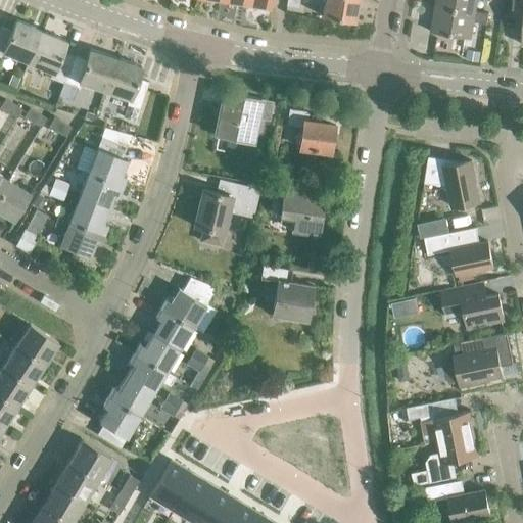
[(354,21),(358,0),(325,0),(322,16),(354,21)]
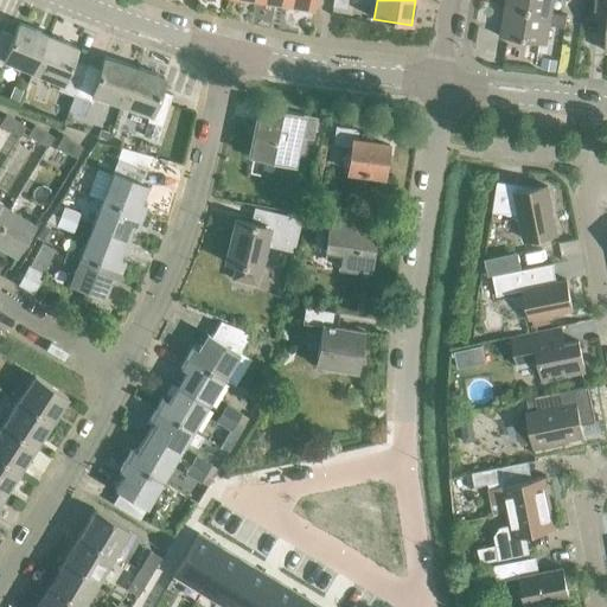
[(505,0),(505,7),(553,14),(553,13),(554,0),(505,0)]
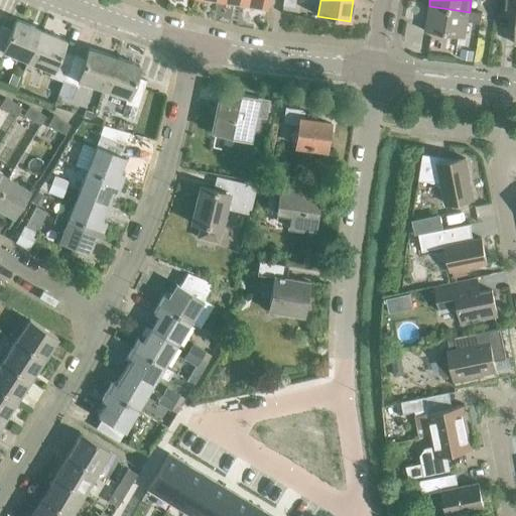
[(515,43),(515,0),(506,0),(505,16),(515,16),(515,30),(515,43)]
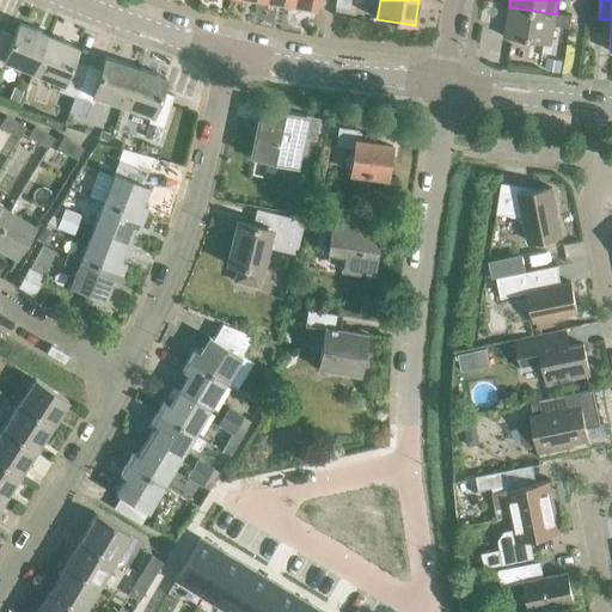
[(571,16),(557,13),(557,14),(509,7),(505,37),(551,44),(555,25),(570,29),(571,16)]
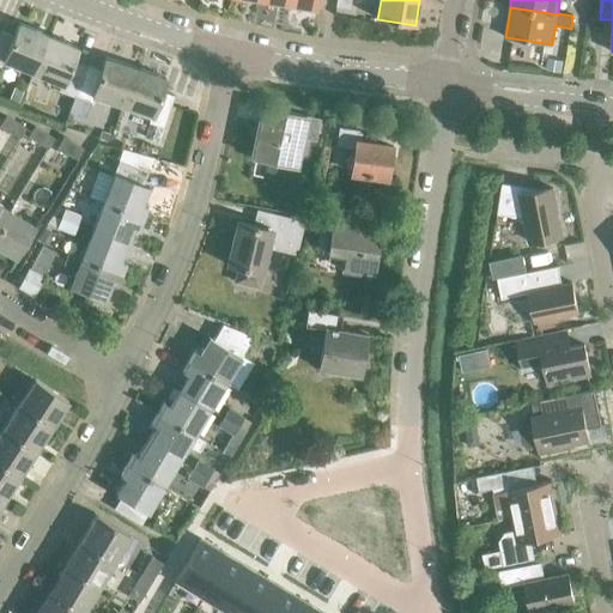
[(34,72),(49,35),(19,23),(13,36),(0,31),(0,68),(1,70),(5,61),(34,72)]
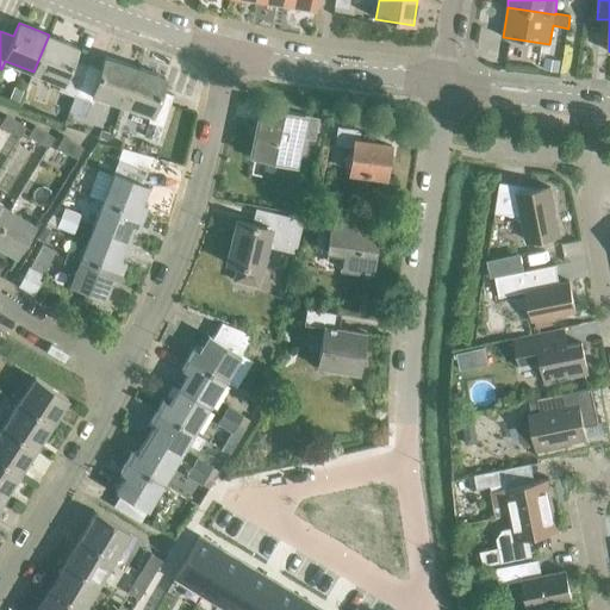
[(74,97),(86,66),(73,61),(79,47),(49,35),(33,72),(62,83),(60,91),(74,97)]
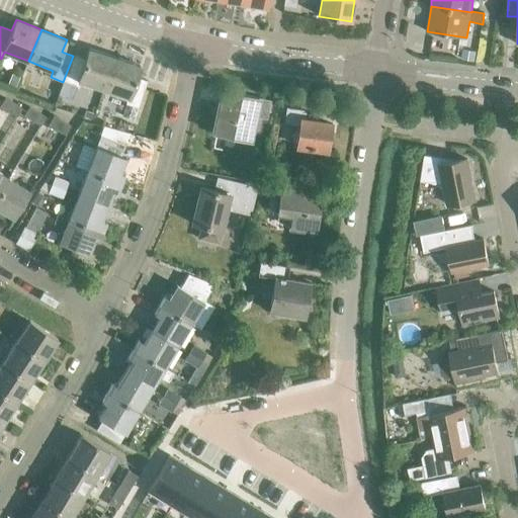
[(103,89),(114,57),(89,48),(85,60),(73,56),(63,82),(77,88),(80,81),(103,89)]
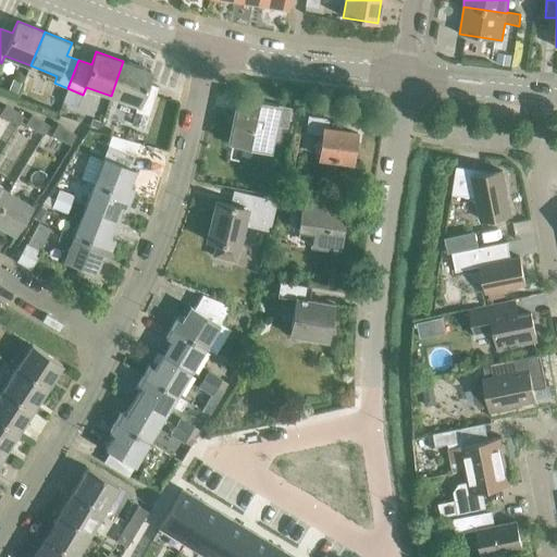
[(123,61),(111,96),(138,106),(136,111),(150,115),(160,87),(147,83),(151,71),(123,61)]
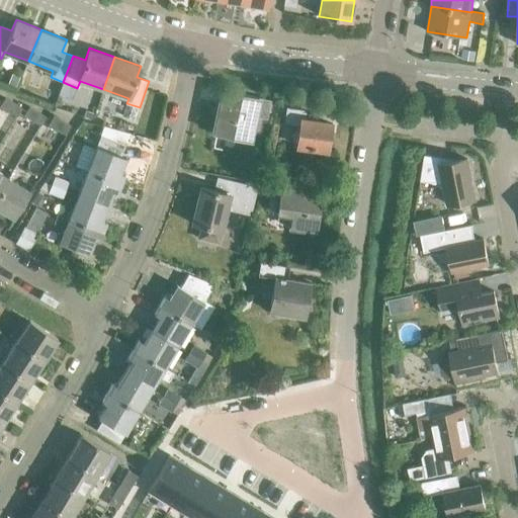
[(253,115),(265,118),(269,101),(257,98),(222,90),(212,133),(248,140),(253,115)]
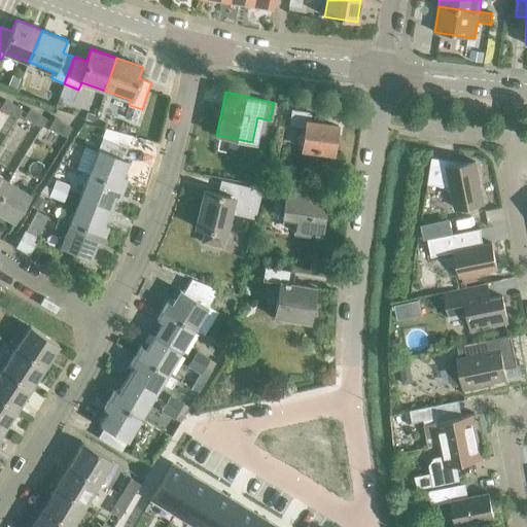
[(0,107),(0,108),(18,118),(23,110),(5,99),(0,107)]
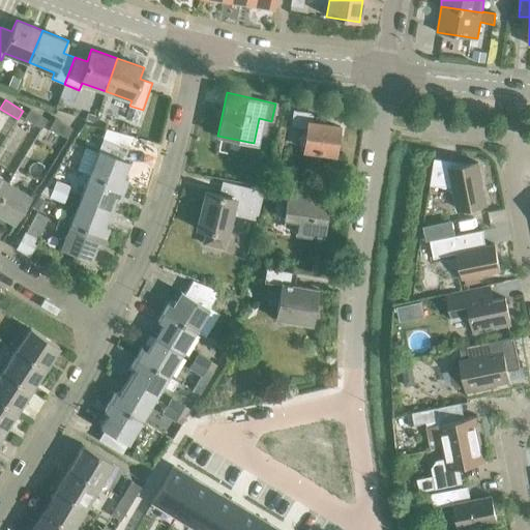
[(24,118),(42,128),(48,119),(30,109),(24,118)]
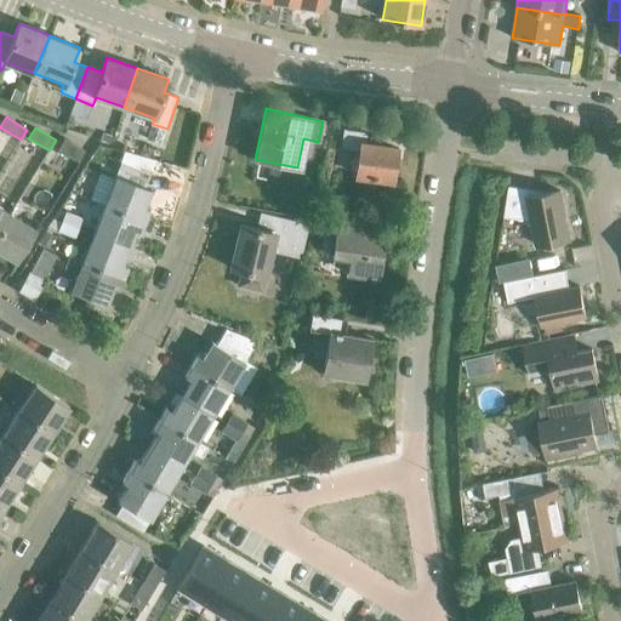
[(355,175),(391,180),(396,148),(364,144),(366,132),(342,129),(340,148),(358,151),(355,175)]
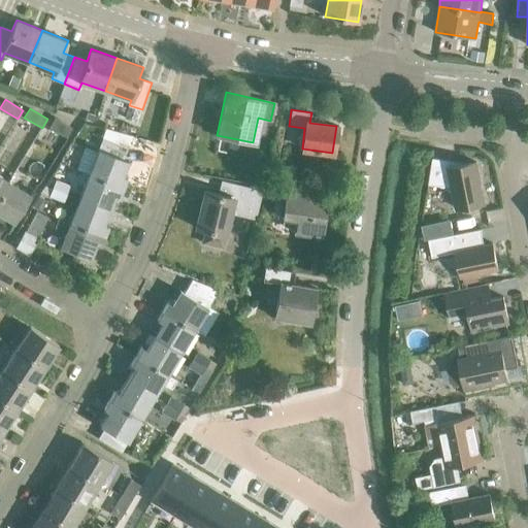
[(50,127),(67,137),(72,128),(55,118),(50,127)]
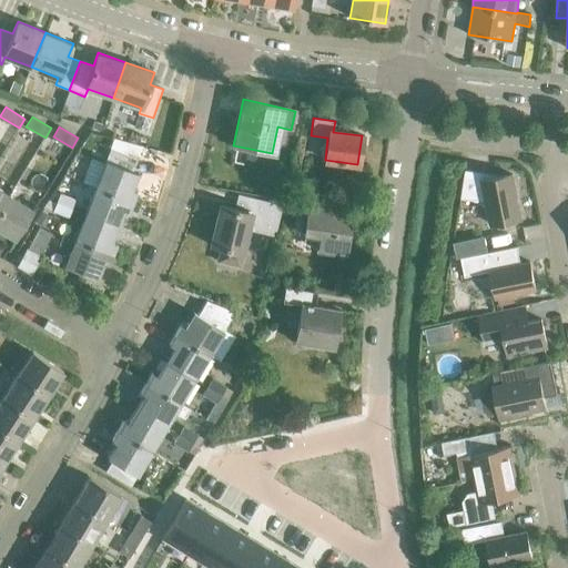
[(97,188),(133,201),(138,191),(132,189),(139,173),(134,171),(139,160),(111,149),(97,188)]
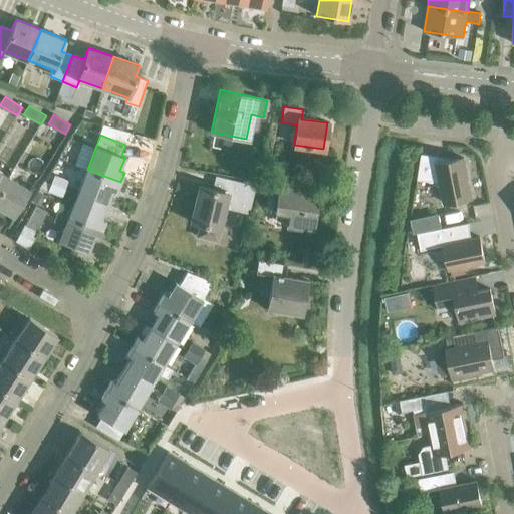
[(464,158),(439,163),(438,156),(422,154),(418,179),(440,183),(444,203),(456,200),(458,205),(468,201),(468,198),(471,197),(464,158)]
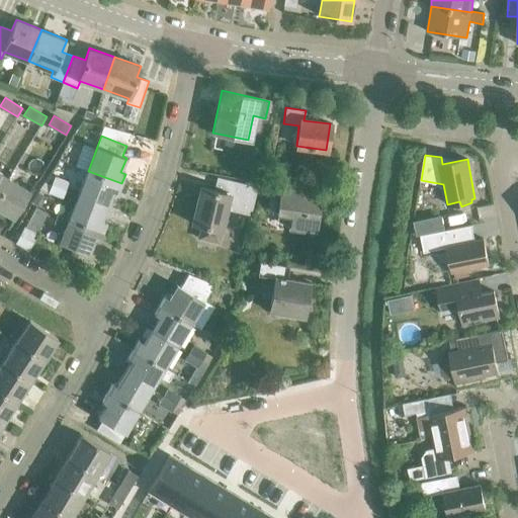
[(118,193),(121,183),(88,171),(79,195),(107,206),(113,191),(118,193)]
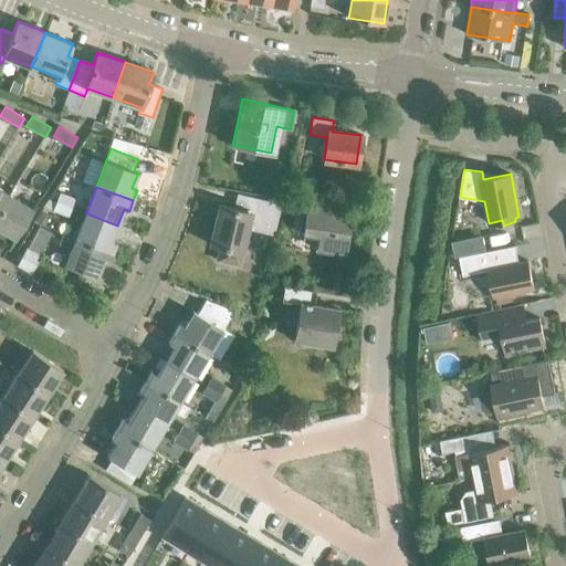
[(0,209),(10,195),(0,188),(0,209)]
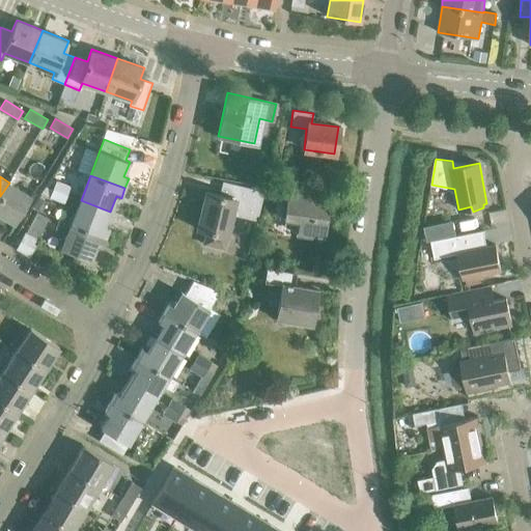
[(53,189),(66,194),(70,186),(56,180),(53,189)]
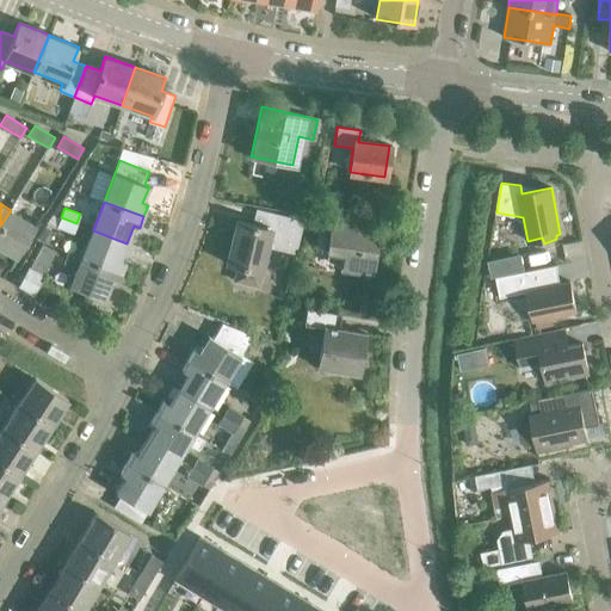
[(11,210),(0,226),(0,246),(18,257),(37,226),(11,210)]
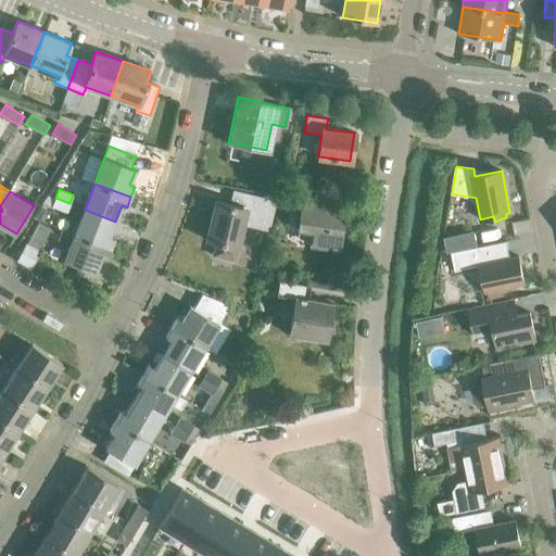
[(242,225),(269,231),(276,201),(232,191),(229,204),(214,201),(205,240),(216,242),(213,255),(234,261),(237,248),(242,225)]
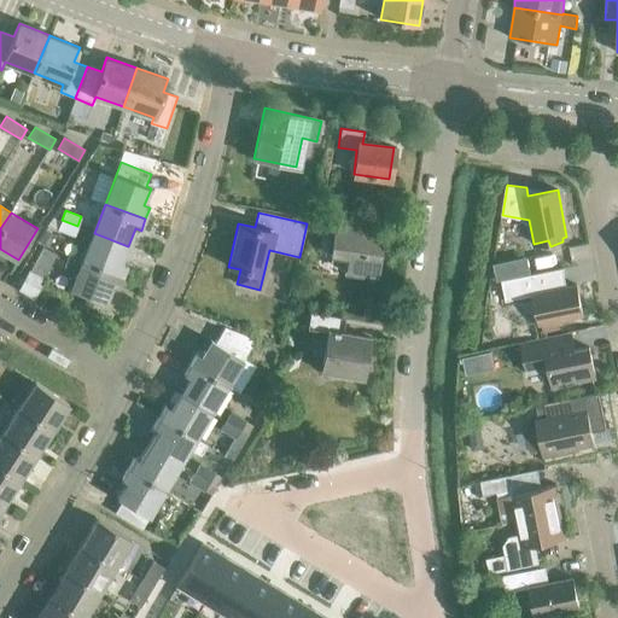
[(74,235),(77,226),(62,220),(57,229),(74,235)]
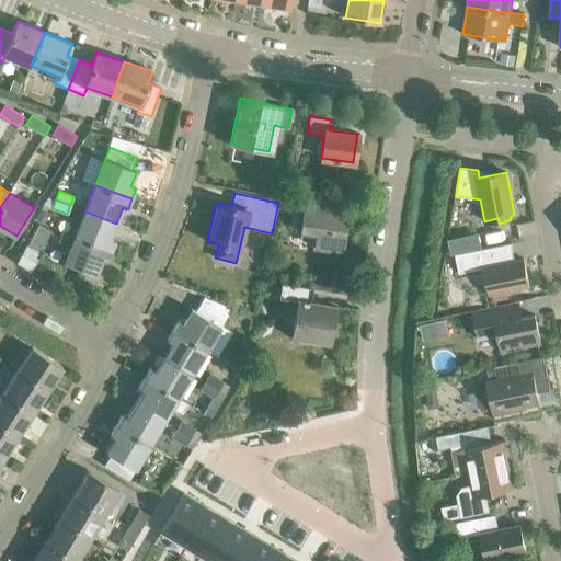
[(313,247),(341,250),(345,218),(329,216),(330,204),(304,201),(299,230),(316,232),(313,247)]
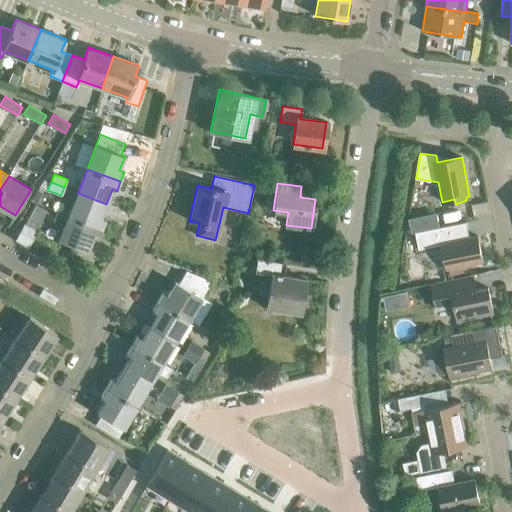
[(101,218),(106,204),(78,193),(69,216),(102,229),(106,220),(101,218)]
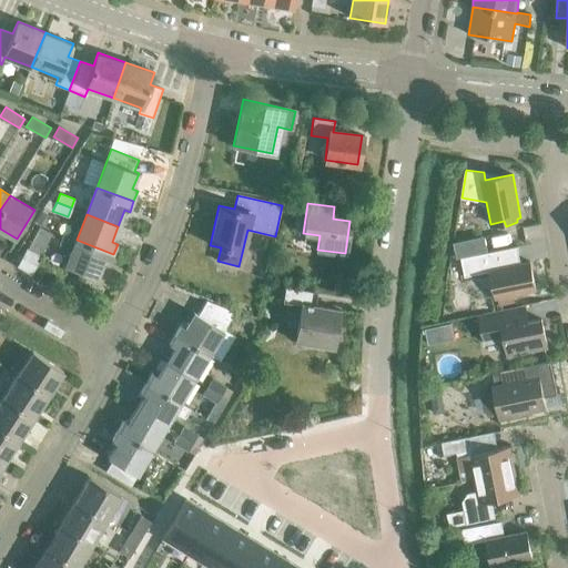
[(28,246),(41,254),(52,233),(39,226),(28,246)]
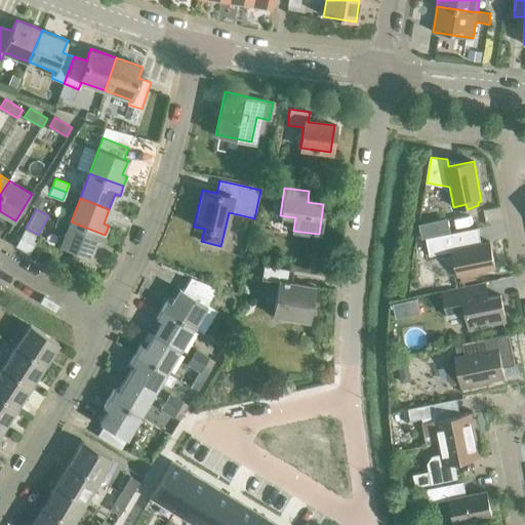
[(105,235),(71,221),(57,216),(54,227),(67,232),(62,246),(90,257),(95,243),(101,245),(105,235)]
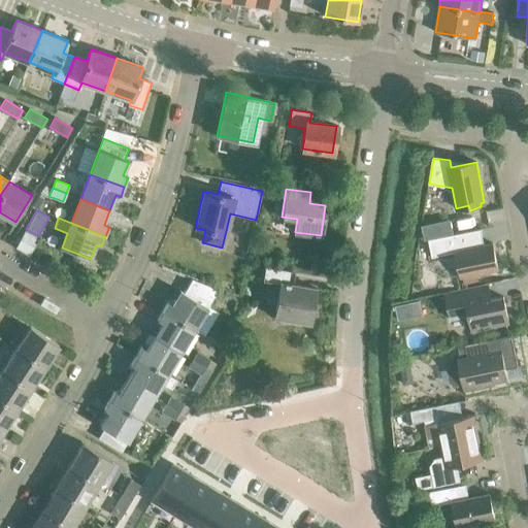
[(493,243),(484,244),(481,229),(428,239),(432,257),(456,252),(461,276),(498,268),(493,243)]
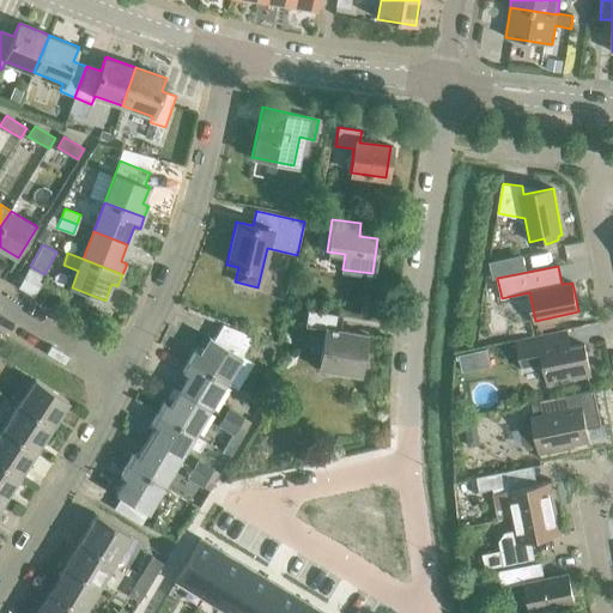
[(319,369),(359,375),(365,335),(339,331),(341,315),(307,309),(304,326),(325,329),(319,369)]
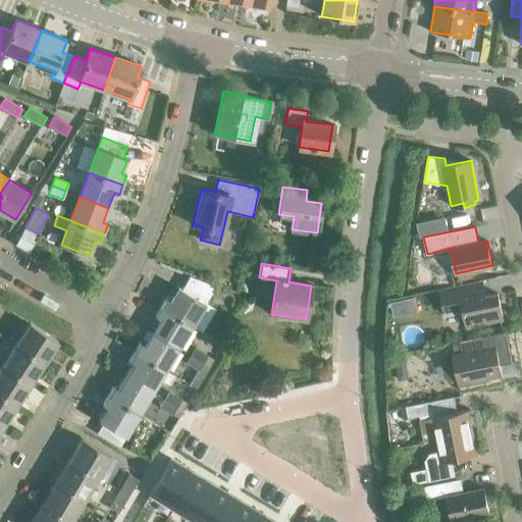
[(160,308),(191,326),(200,331),(213,309),(205,304),(210,294),(188,280),(183,291),(177,288),(169,301),(165,299),(160,308)]
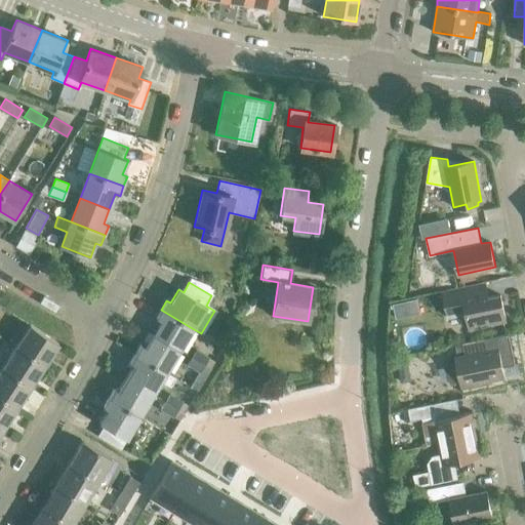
[(500,294),(488,297),(485,283),(443,291),(448,317),(466,314),(469,328),(506,320),(500,294)]
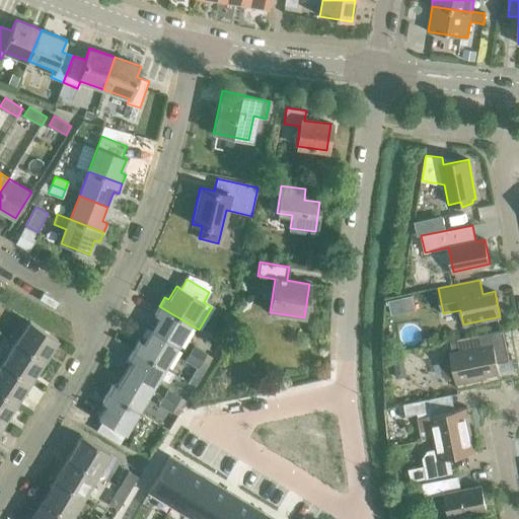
[(177,347),(190,324),(159,306),(154,314),(158,317),(150,330),(177,347)]
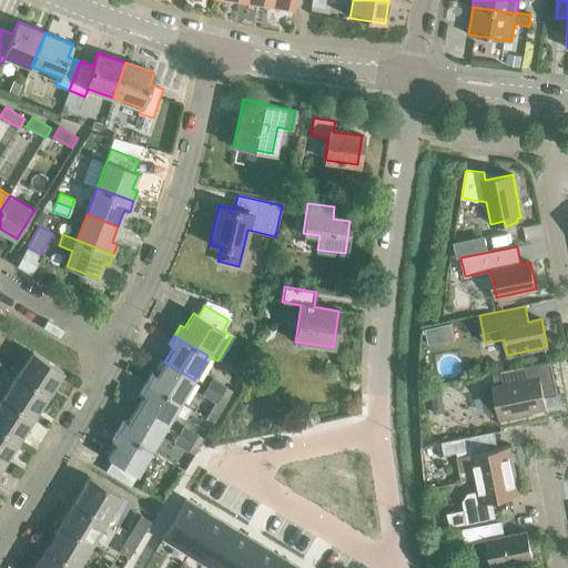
[(17,375),(48,395),(64,372),(33,351),(17,375)]
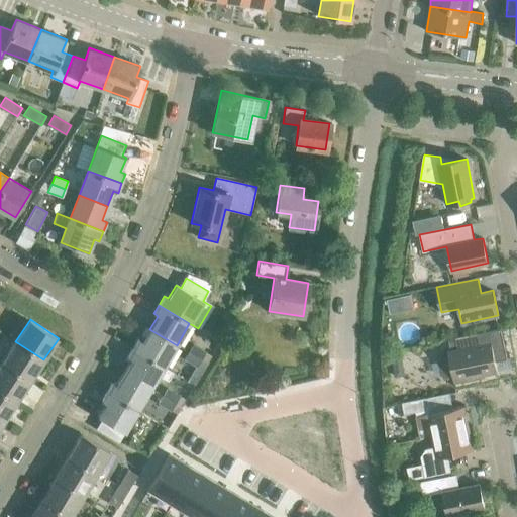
[(452,377),(453,380),(497,371),(495,360),(507,358),(501,328),(477,333),(480,345),(447,351),(448,353),(441,354),(438,360),(441,375),(446,379),(452,377)]
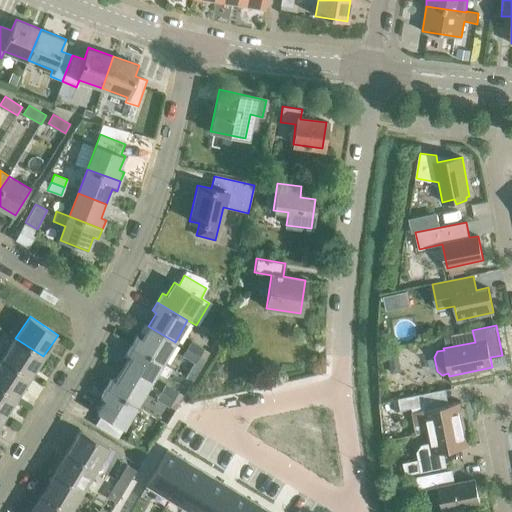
[(162,363),(175,342),(148,326),(140,339),(136,336),(131,345),(162,363)]
